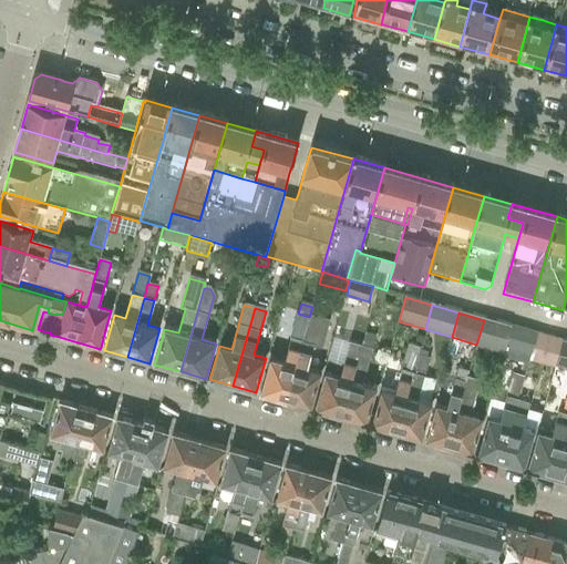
[(260,393),(286,401),(309,318),(309,317),(298,314),(284,362),(270,358),(260,393)]
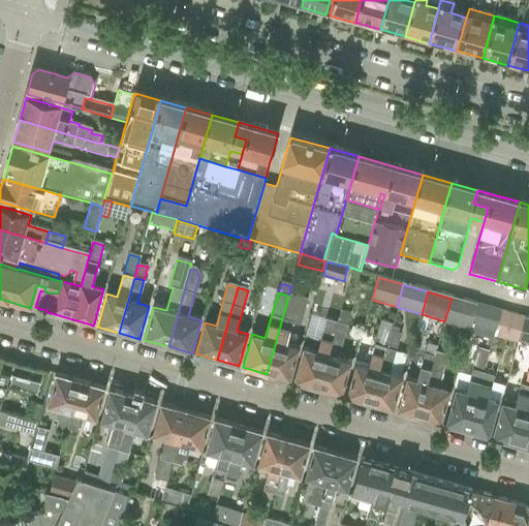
[(288,297),(267,374),(290,380),(300,347),(287,344),(292,325),(301,327),(308,302),(288,297)]
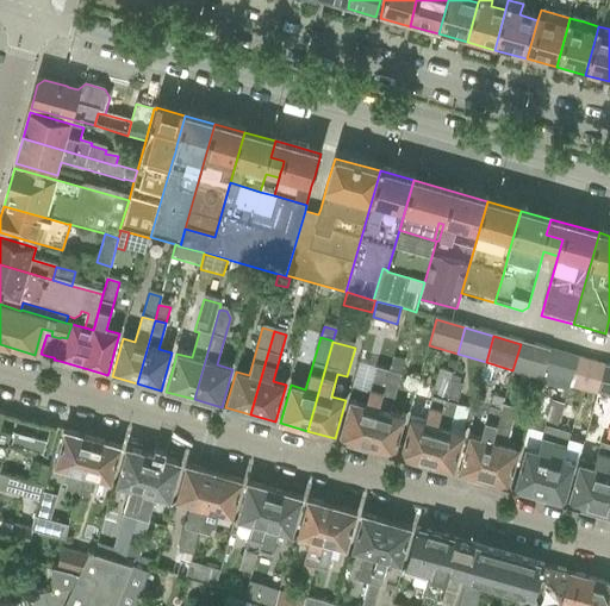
[(512,370),(511,373),(540,381),(548,351),(521,344),(512,370)]
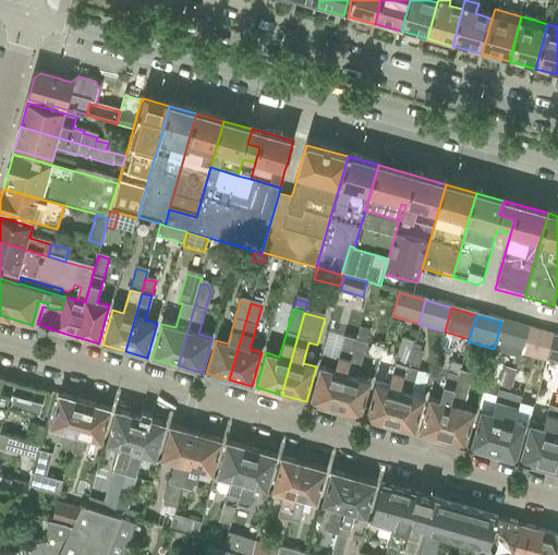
[(494,349),(494,351),(520,359),(520,357),(528,329),(501,322),(494,349)]
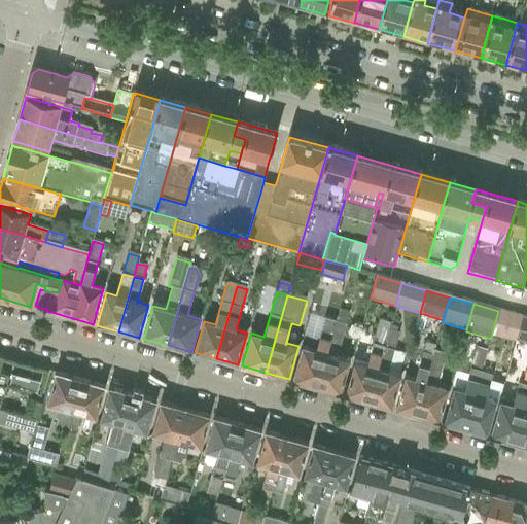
[(336,323),(317,387),(341,394),(350,361),(338,357),(350,314),(339,311),(336,323)]
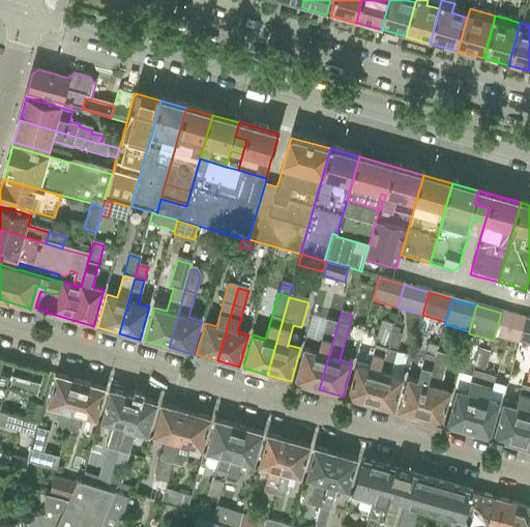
[(501,313),(494,339),(507,342),(514,317),(501,313)]
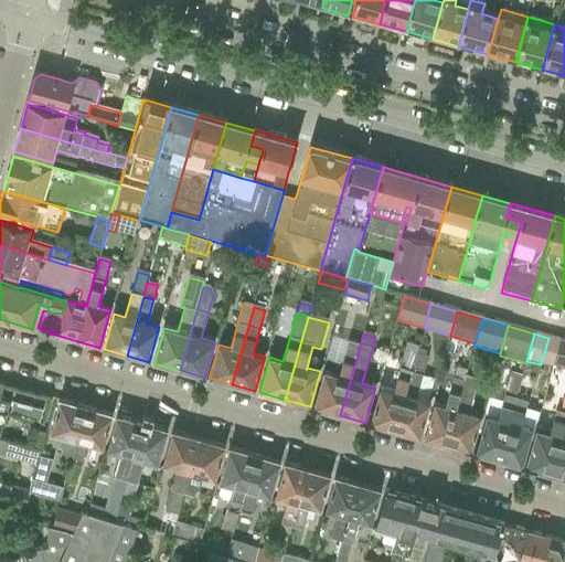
[(561,343),(553,368),(564,370),(564,342),(561,341),(561,343)]
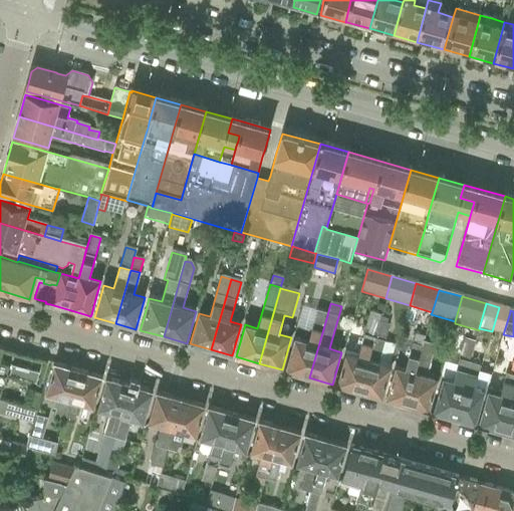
[(286,371),(309,377),(327,315),(316,312),(307,342),(295,339),(291,351),(286,371)]
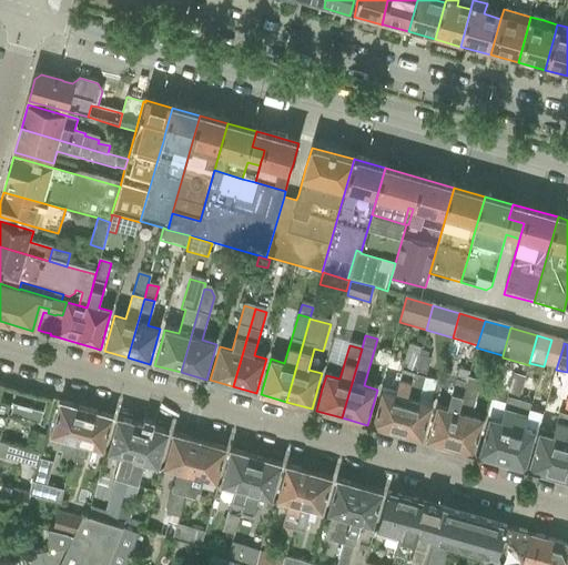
[(408,346),(402,371),(414,374),(418,357),(421,350),(408,346)]
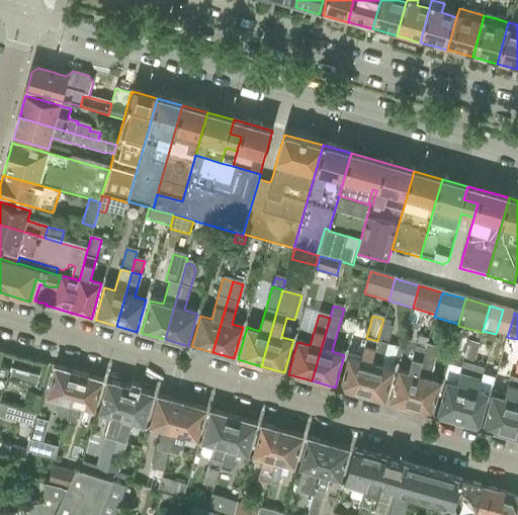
[(377,341),(362,395),(385,401),(395,369),(381,366),(393,329),(381,326),(377,341)]
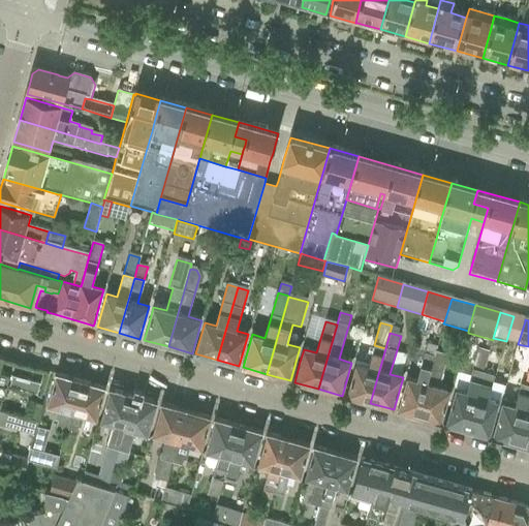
[(346,396),(370,403),(385,348),(374,345),(368,367),(355,364),(346,396)]
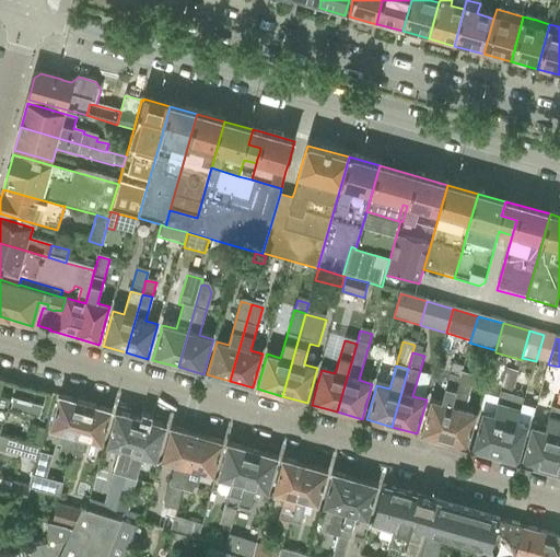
[(452,366),(450,374),(459,378),(462,368),(452,366)]
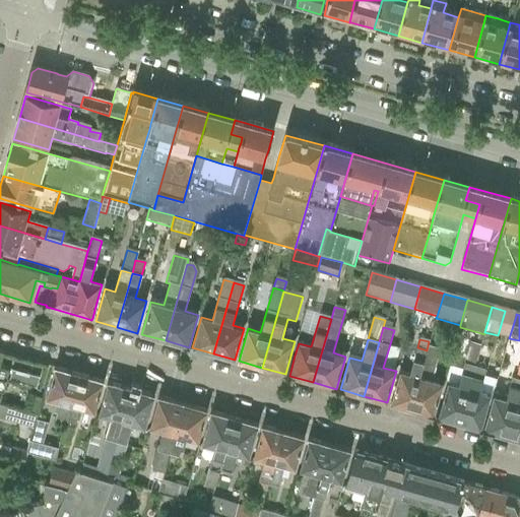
[(470,343),(464,365),(475,368),(480,348),(480,346),(470,343)]
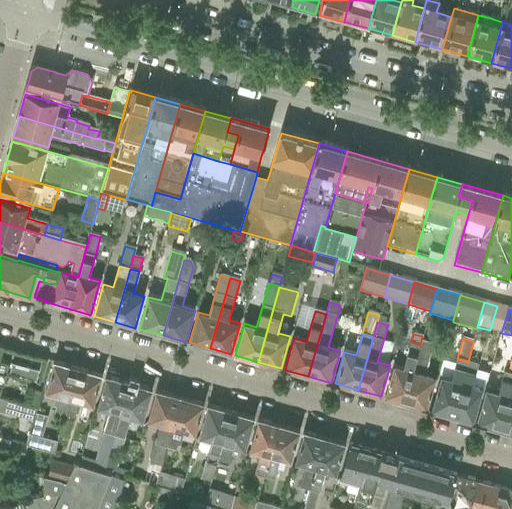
[(420,355),(406,404),(427,410),(433,390),(436,378),(425,375),(430,357),(433,345),(421,341),(420,345),(422,345),(420,355)]
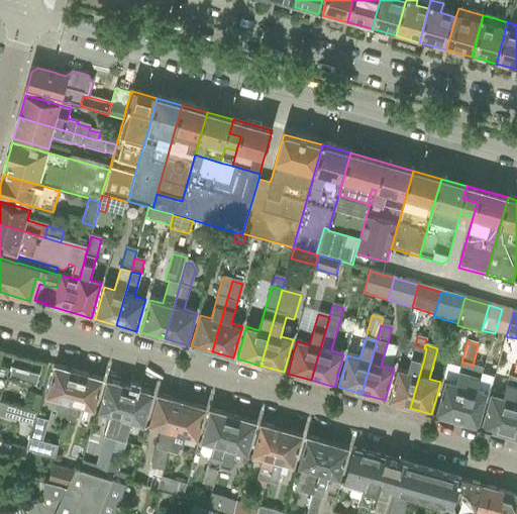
[(410,408),(424,358),(426,348),(424,348),(415,345),(414,345),(406,373),(398,370),(389,402),(410,408)]
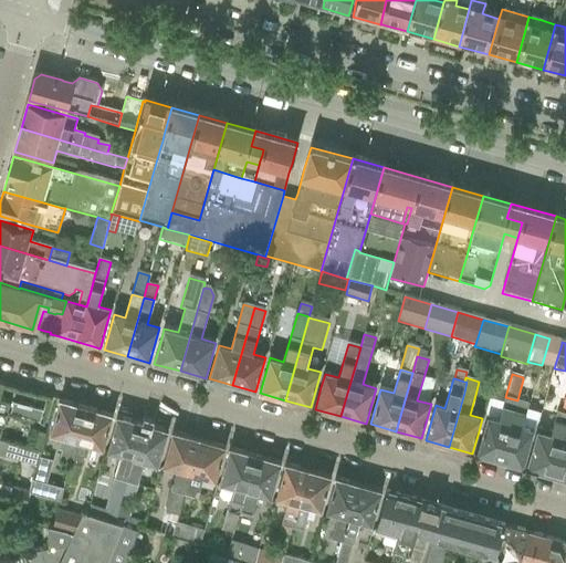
[(10,405),(0,402),(0,399),(4,386),(0,384),(0,413),(8,416),(10,405)]
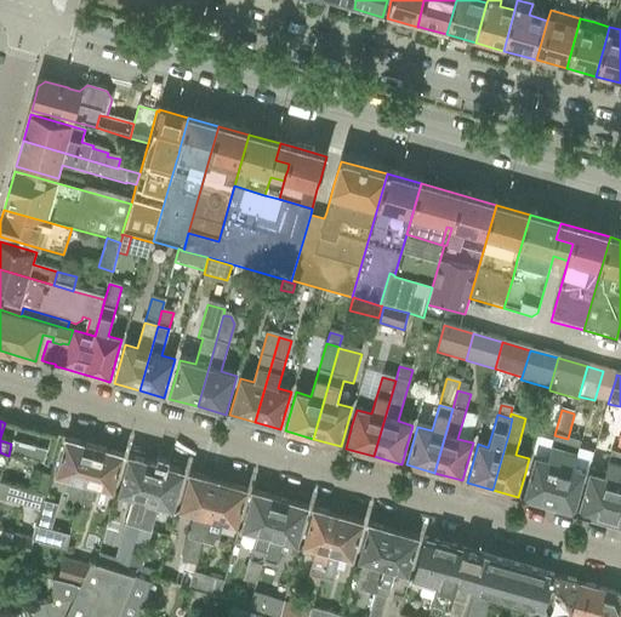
[(523,497),(548,504),(568,439),(554,435),(547,460),(534,456),(523,497)]
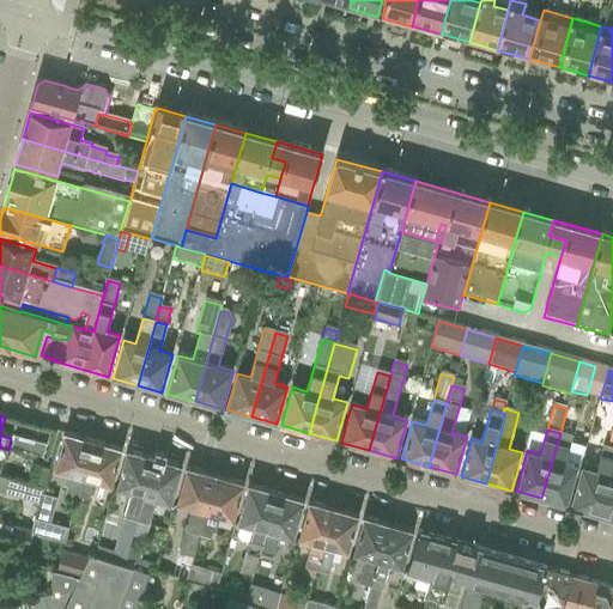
[(560,433),(541,498),(568,505),(578,466),(566,462),(572,437),(560,433)]
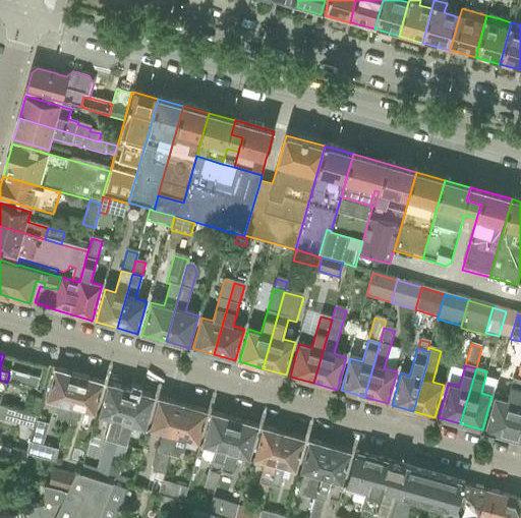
[(49,389),(46,401),(57,404),(54,415),(58,416),(55,424),(65,427),(79,377),(55,369),(49,389)]
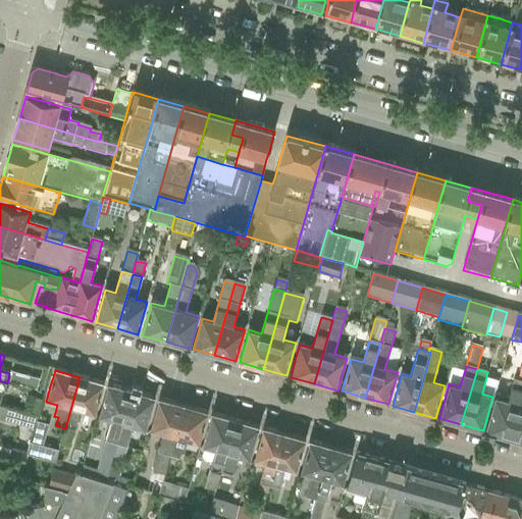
[(21,376),(18,387),(36,393),(39,381),(21,376)]
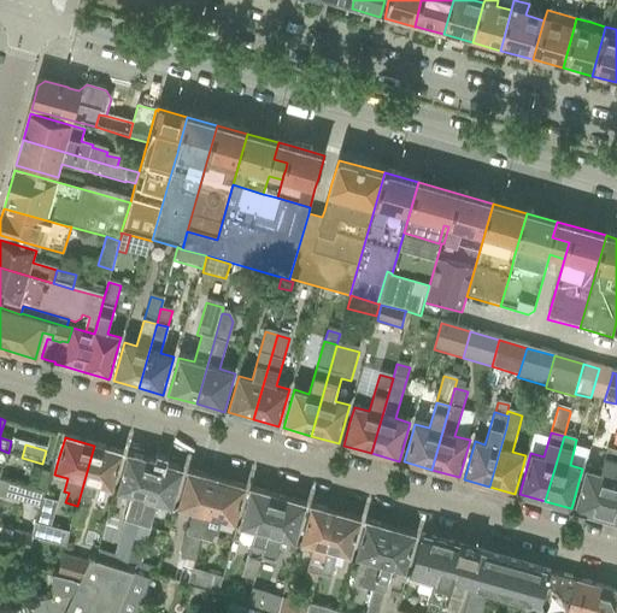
[(94,446),(77,506),(88,510),(92,496),(95,485),(112,490),(117,477),(123,454),(94,446)]
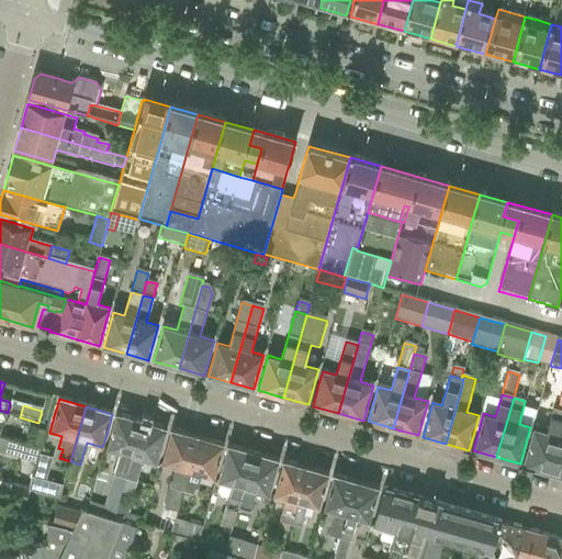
[(524,466),(548,472),(561,422),(561,412),(553,411),(547,432),(535,428),(524,466)]
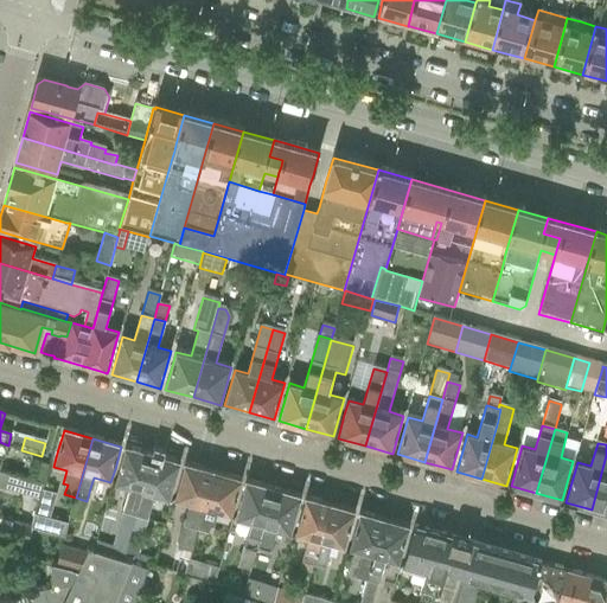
[(123,514),(135,518),(153,455),(126,448),(115,485),(131,489),(123,514)]
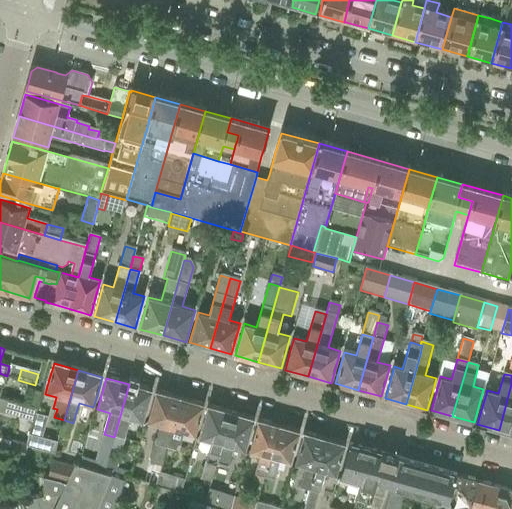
[(129,384),(114,437),(125,440),(130,419),(143,423),(152,391),(129,384)]
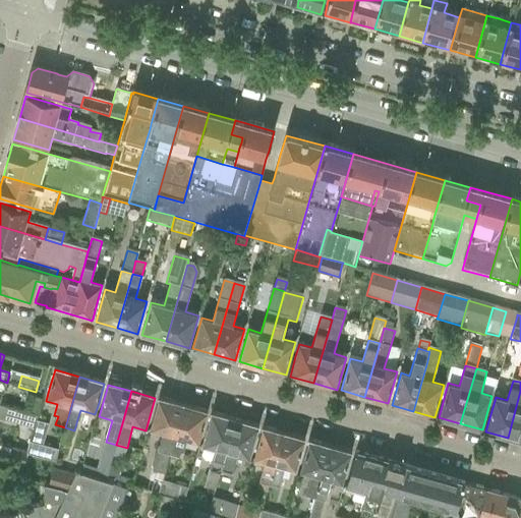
[(520,391),(508,438),(520,441),(520,391)]
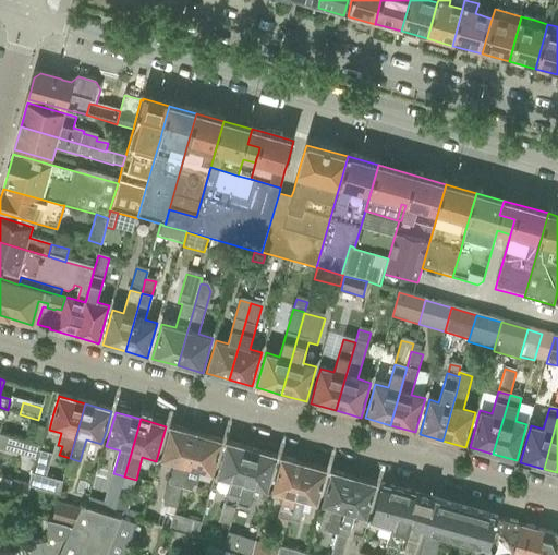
[(33,427),(29,443),(39,446),(44,431),(45,430),(34,426),(33,427)]
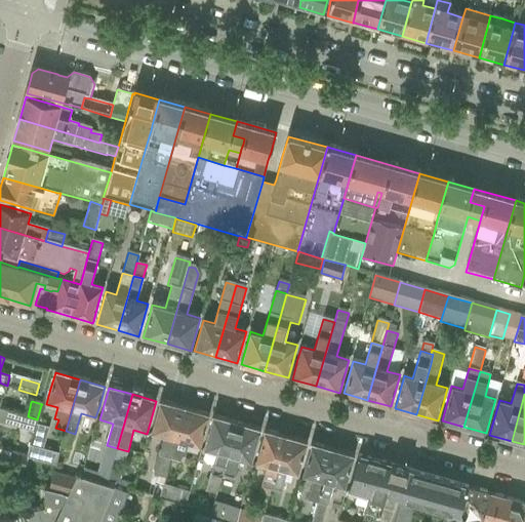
[(171,460),(186,409),(160,402),(151,434),(165,438),(155,476),(166,479),(171,460)]
